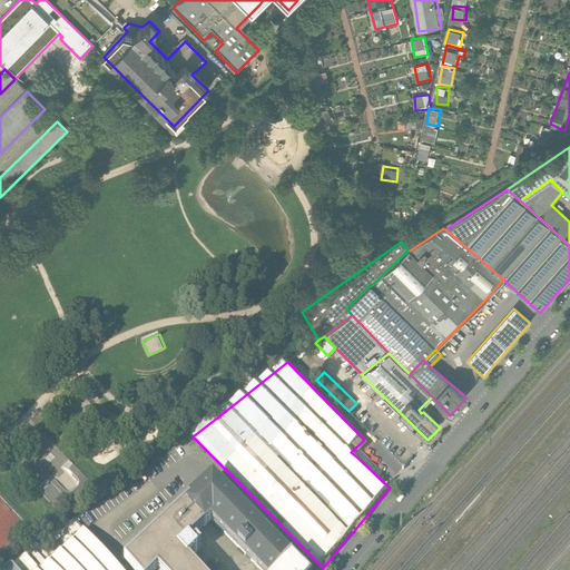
[(357,458),(380,479),(384,474),(362,453),(357,458)]
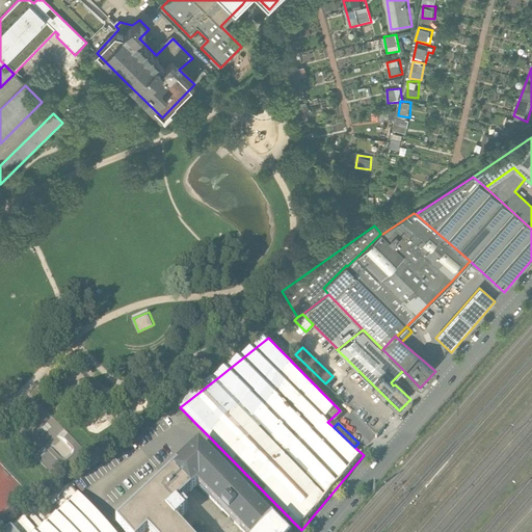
[(63,429),(60,434),(67,439),(70,433),(63,429)]
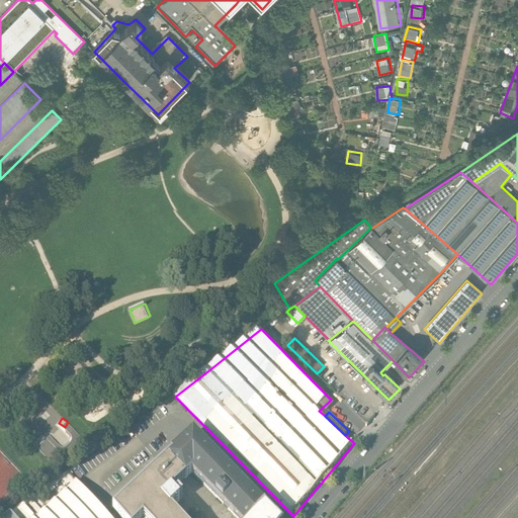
[(197,430),(172,456),(189,477),(196,470),(242,517),(257,517),(271,504),(197,430)]
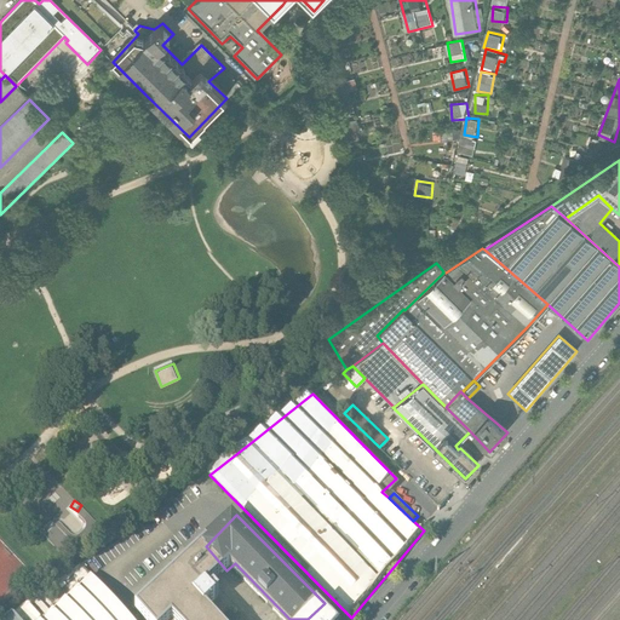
[(177,619),(224,619),(211,606),(225,593),(213,583),(227,570),(206,546),(136,609),(147,619),(173,619),(176,619),(177,619)]
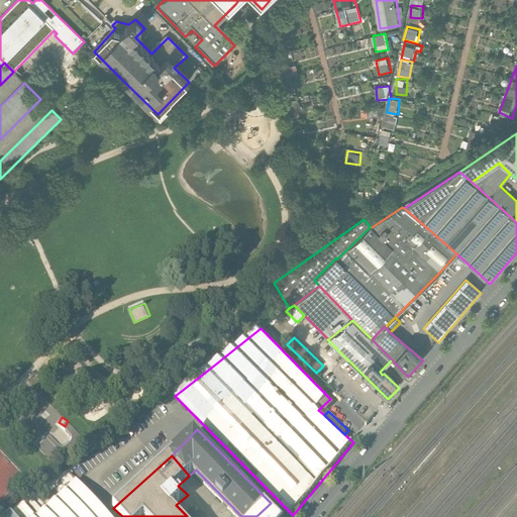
[(68,470),(33,496),(46,509),(78,483),(68,470)]
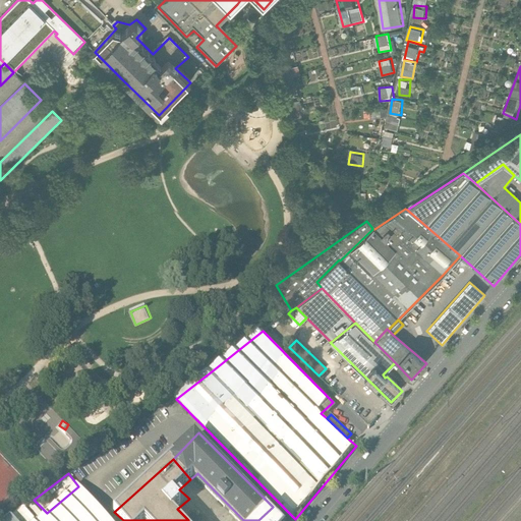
[(10,520),(113,520),(109,516),(78,486),(47,513),(34,500),(10,520)]
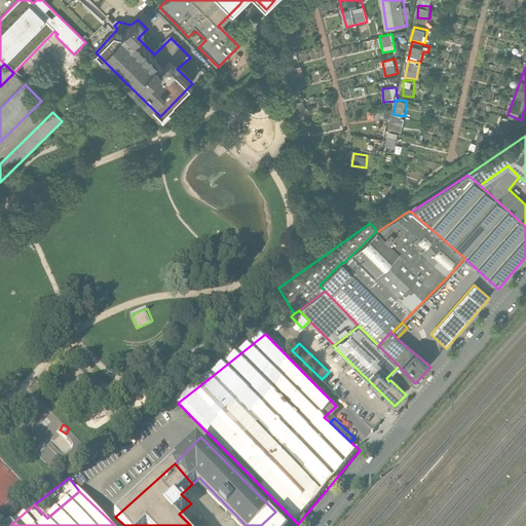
[(291,525),(275,512),(261,525),(291,525)]
